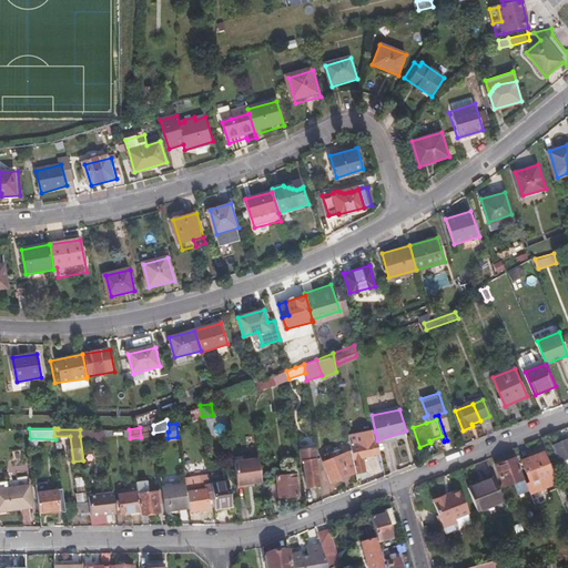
[(105,436),(105,439),(115,439),(114,429),(104,428),(104,429),(105,436)]
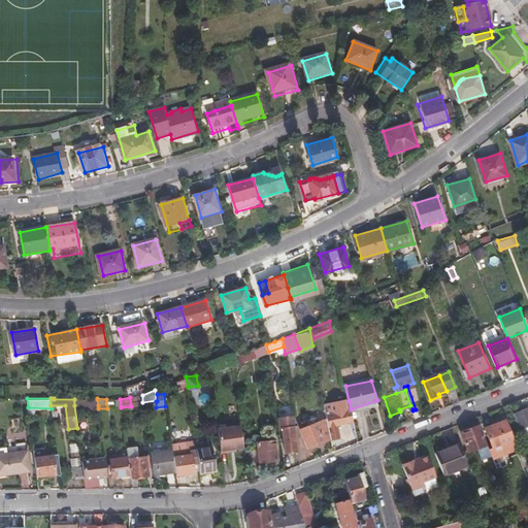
[(331,439),(332,442),(341,439),(338,425),(354,422),(351,409),(349,401),(325,407),(328,422),(331,439)]
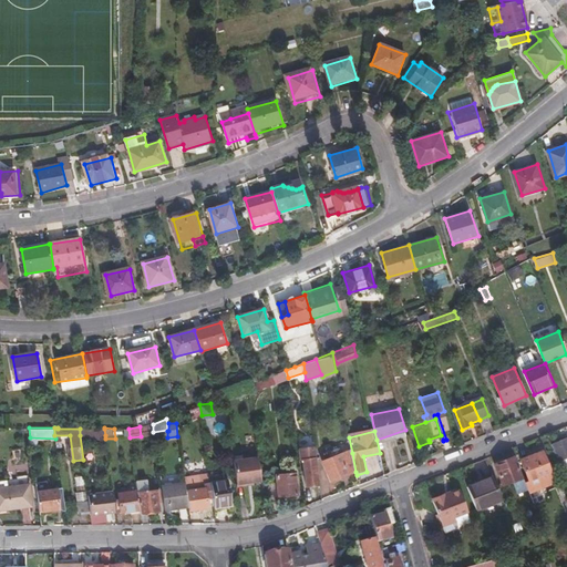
[(441,435),(429,440),(430,442),(430,444),(443,440),(441,435)]
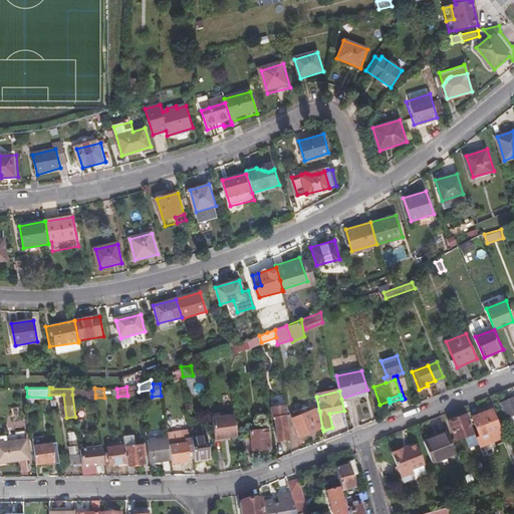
[(513,398),(501,403),(510,425),(513,424),(511,417),(513,415),(513,398)]
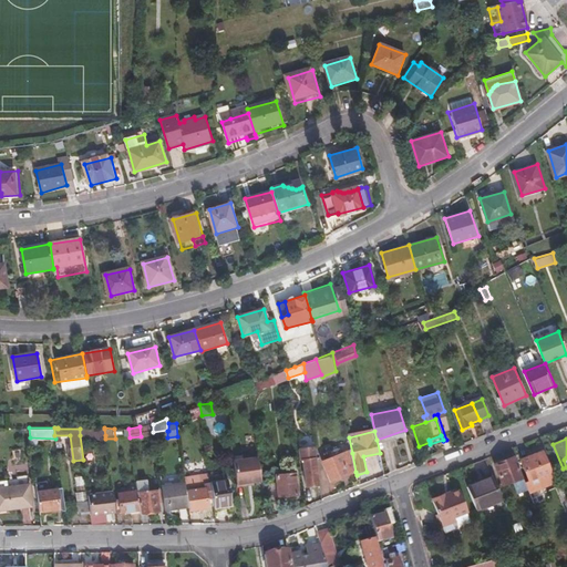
[(325,464),(331,482),(356,472),(352,453),(325,464)]
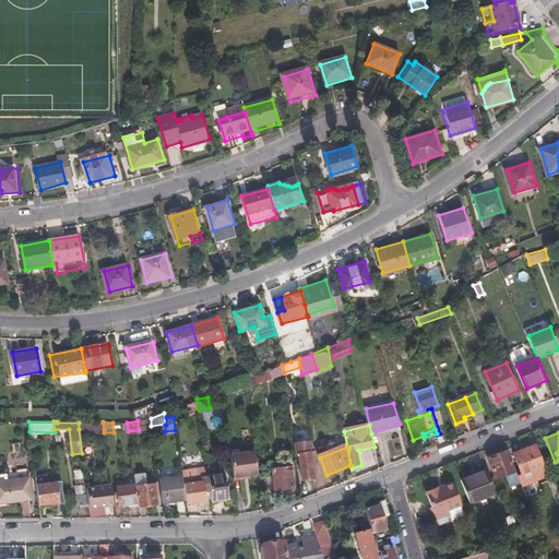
[(514,454),(523,474),(545,466),(538,449),(528,452),(527,450),(514,454)]
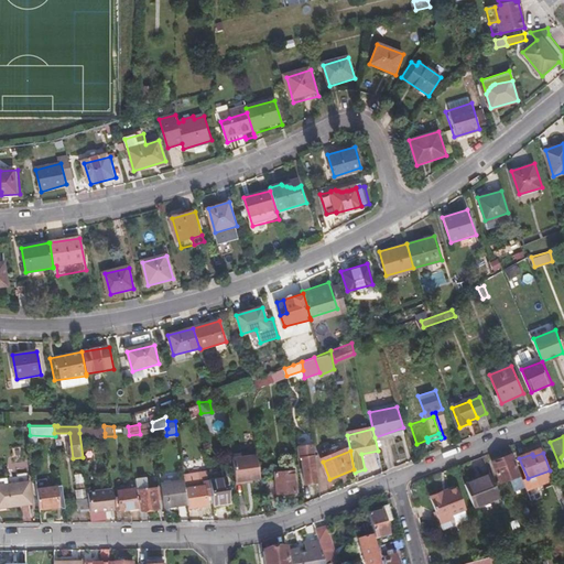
[(257,454),(232,458),(237,484),(261,480),(257,454)]
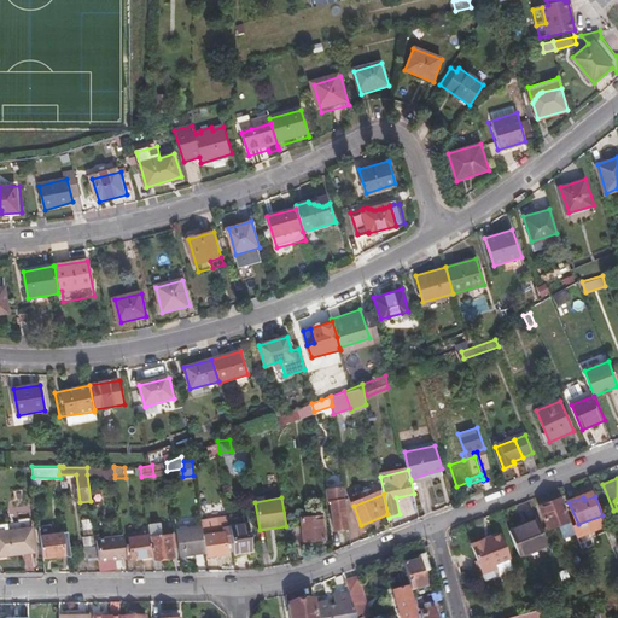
[(543,506),(547,517),(544,519),(548,526),(570,518),(561,499),(543,506)]
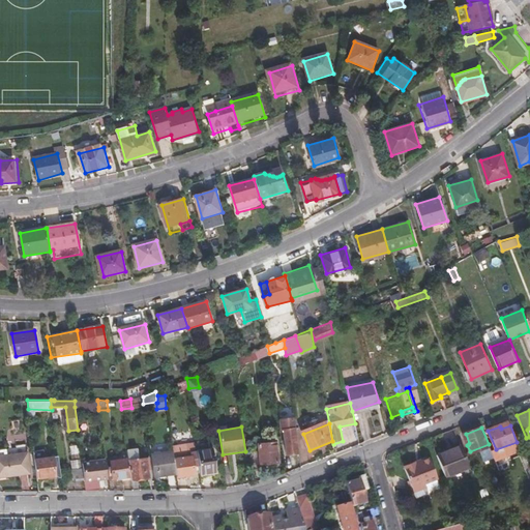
[(284,431),(287,454),(298,453),(294,429),(284,431)]
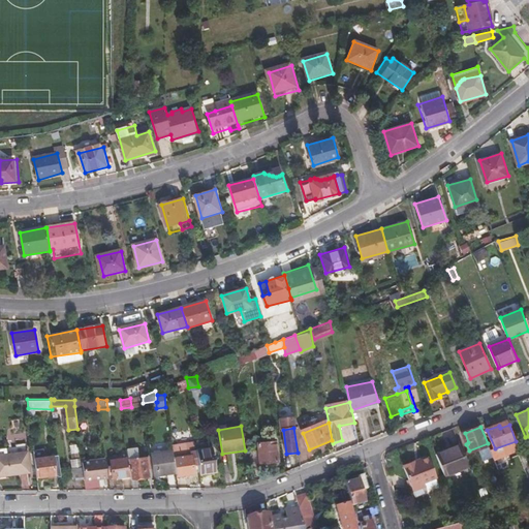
[(520,452),(516,441),(495,448),(492,450),(497,465),(511,460),(509,456),(520,452)]
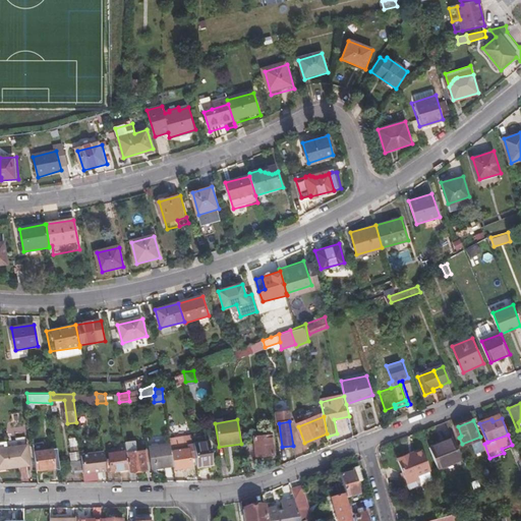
[(247,446),(248,457),(274,454),(272,436),(257,438),(256,436),(253,436),(254,445),(247,446)]
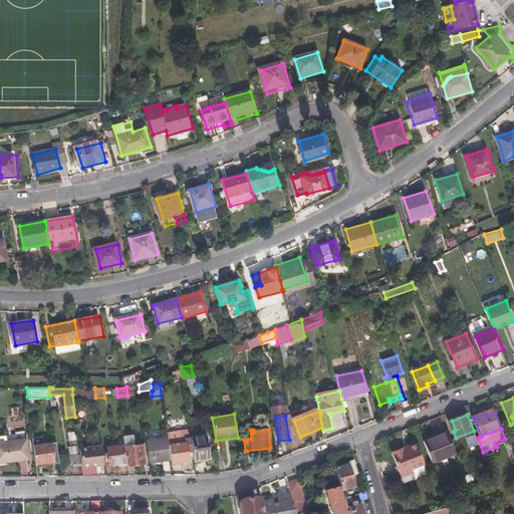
[(424,441),(432,462),(456,453),(448,432),(424,441)]
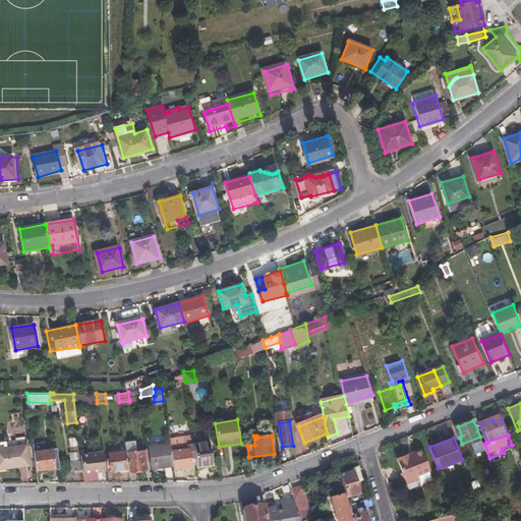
[(193,445),(195,458),(196,465),(213,463),(209,441),(193,443),(193,445)]
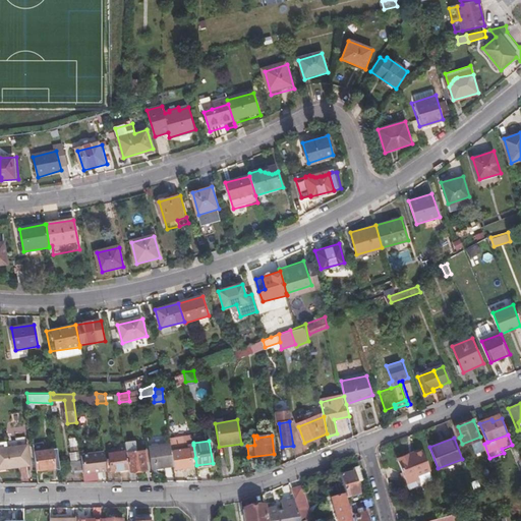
[(0,447),(0,468),(31,463),(27,442),(0,447)]
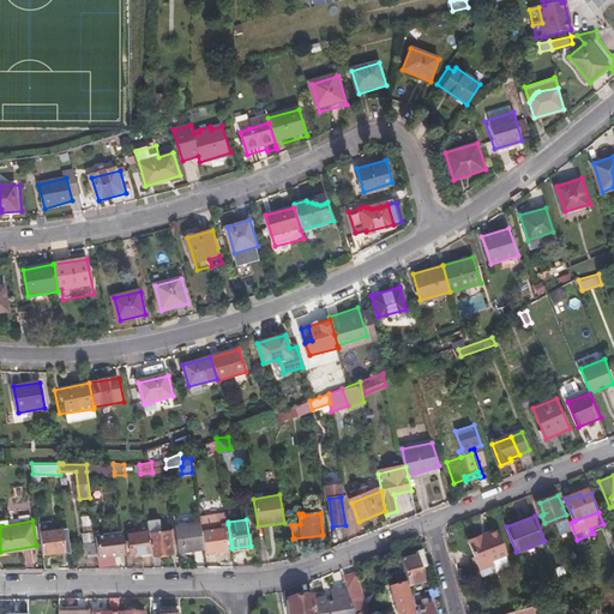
[(200,523),(203,534),(205,555),(217,554),(216,551),(227,549),(227,540),(230,540),(228,524),(222,524),(221,521),(200,523)]
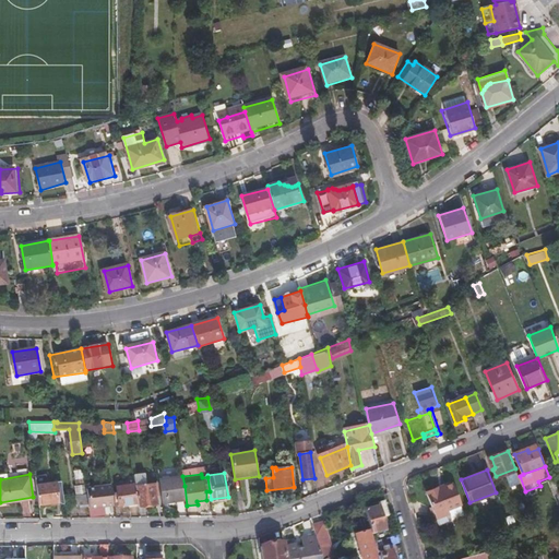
[(36,482),(39,508),(49,508),(49,502),(59,501),(55,478),(36,482)]
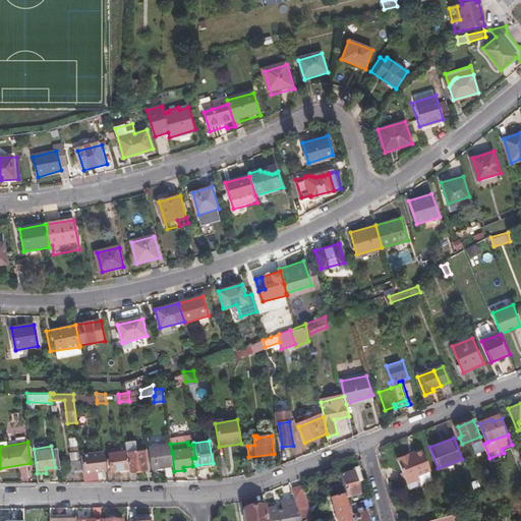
[(280,452),(282,466),(288,464),(286,451),(280,452)]
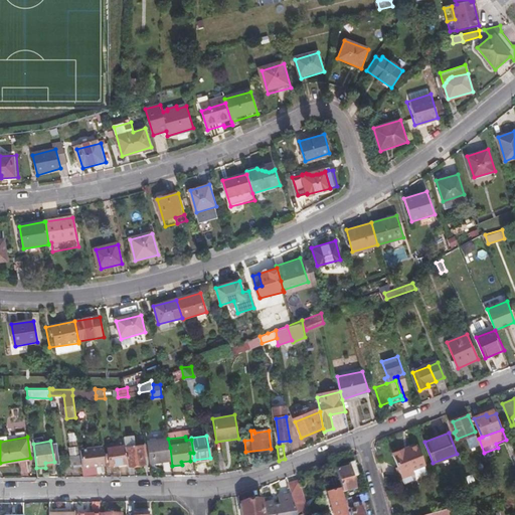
[(394,455),(398,468),(400,474),(402,478),(414,473),(413,471),(426,466),(417,446),(394,455)]
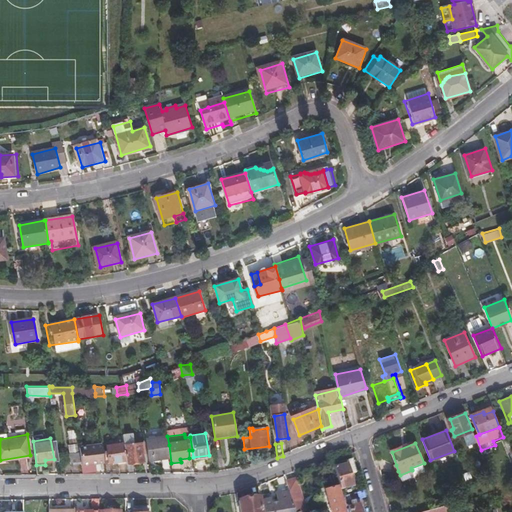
[(108,446),(109,463),(126,461),(124,446),(124,444),(108,446)]
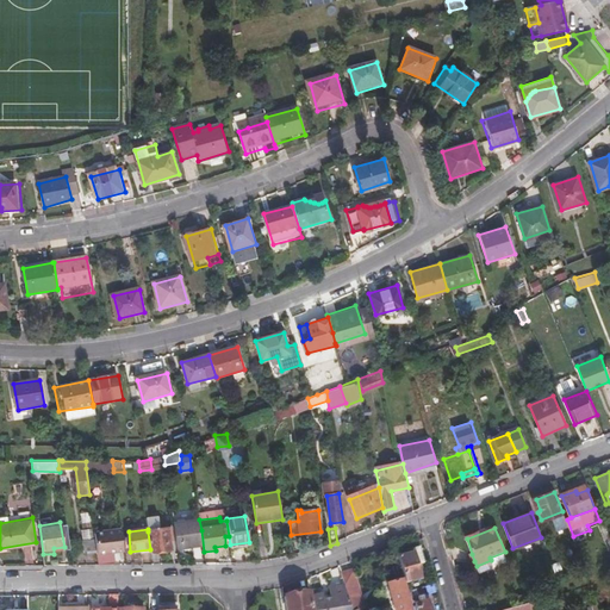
[(148,531),(150,549),(151,553),(174,549),(172,537),(160,539),(157,530),(148,531)]
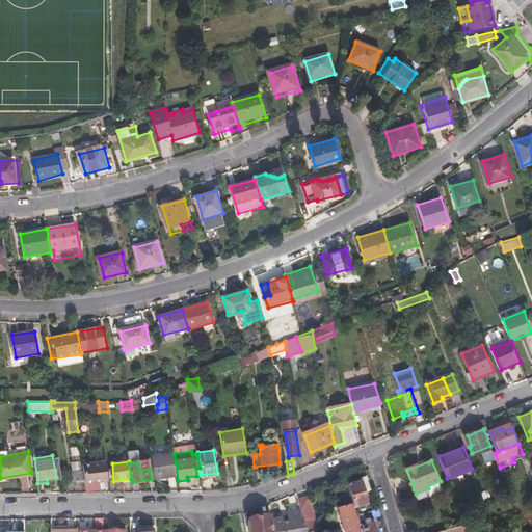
[(153,466),(156,487),(178,484),(178,481),(176,462),(153,466)]
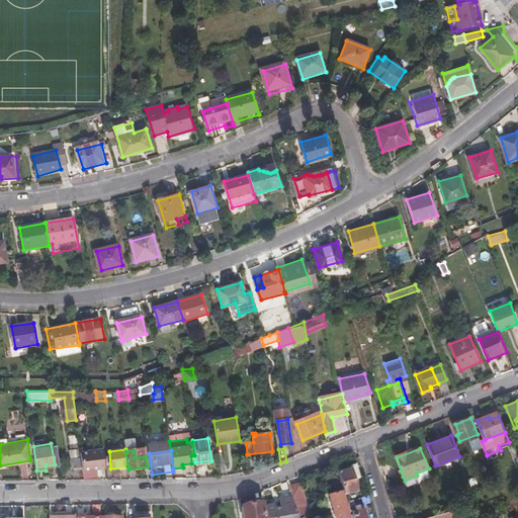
[(83,453),(85,469),(83,470),(84,480),(93,480),(92,468),(105,467),(103,451),(83,453)]
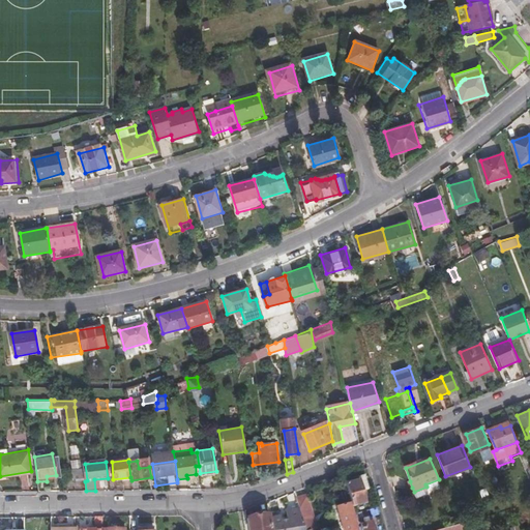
[(74,471),(75,482),(85,481),(84,470),(74,471)]
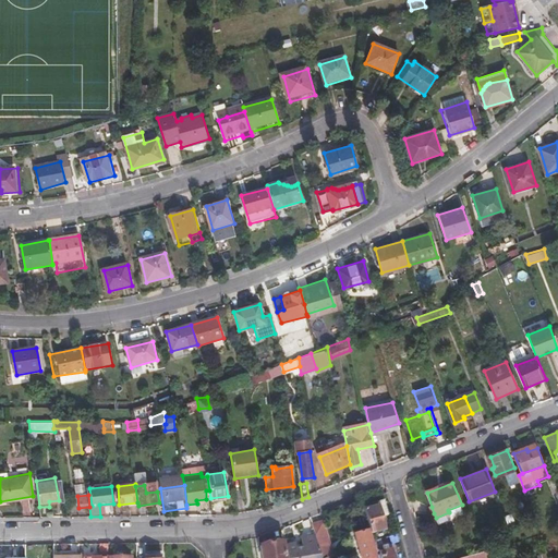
[(370,495),(362,498),(364,505),(371,502),(370,495)]
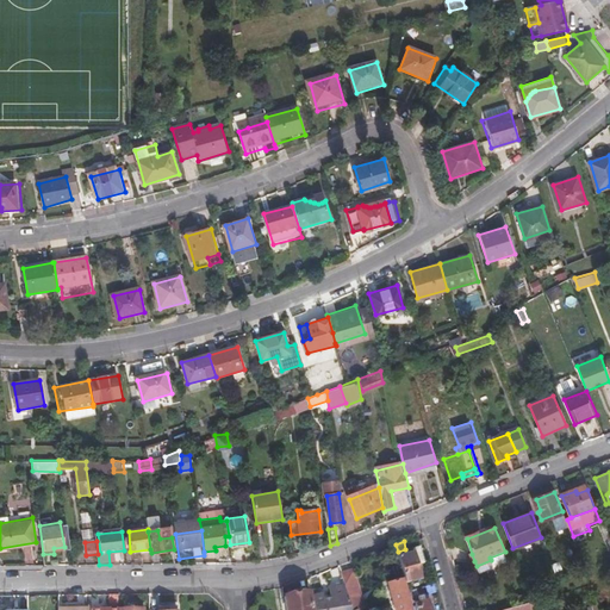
[(421,546),(415,548),(416,552),(419,564),(425,562),(421,546)]
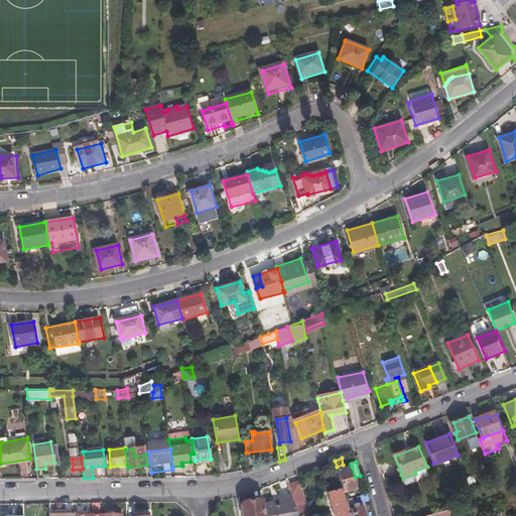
[(338,470),(344,492),(358,488),(355,477),(352,467),(338,470)]
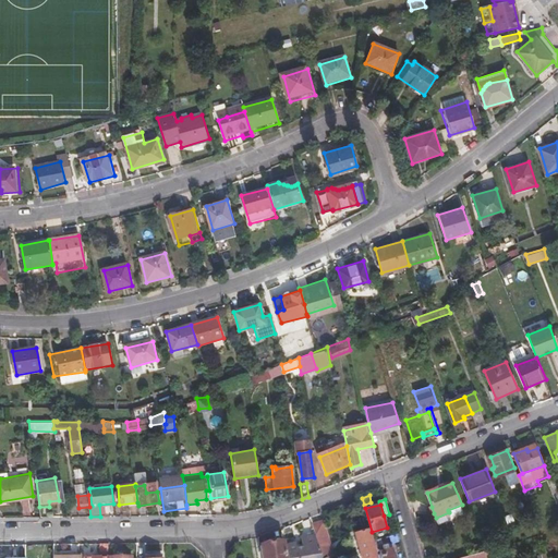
[(314,528),(316,536),(326,534),(324,525),(314,528)]
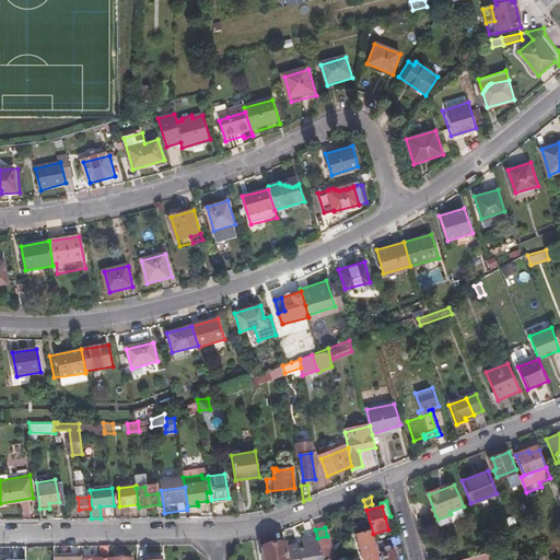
[(357,537),(363,559),(377,559),(370,533),(357,537)]
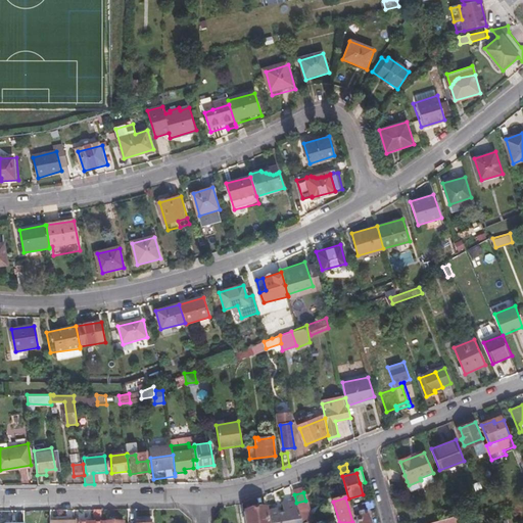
[(296,503),(298,510),(307,508),(305,501),(296,503)]
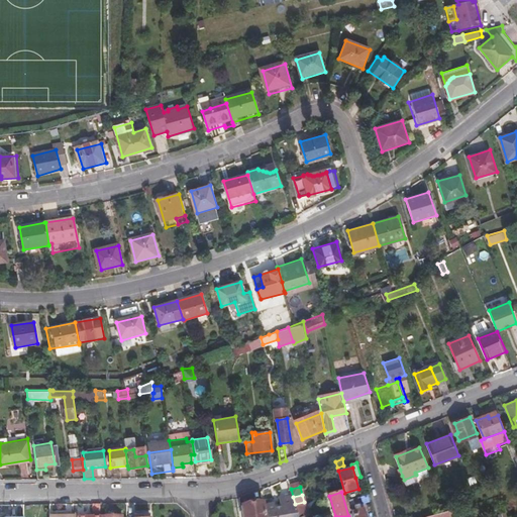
[(280,501),(273,502),(272,504),(265,505),(267,516),(298,516),(296,510),(282,511),(280,501)]
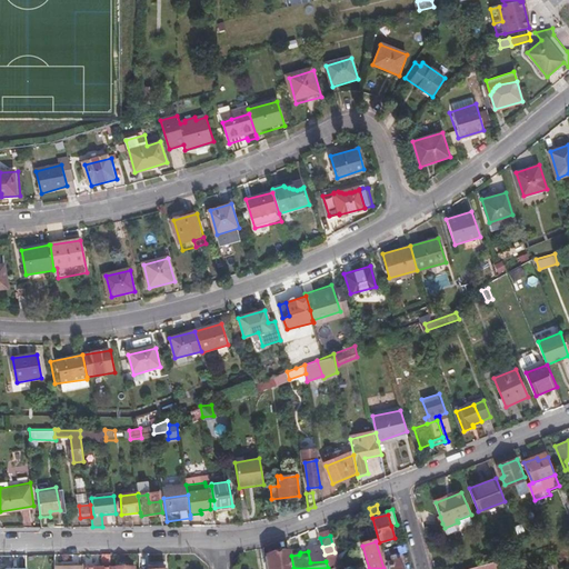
[(325,555),(328,567),(338,565),(335,552),(325,555)]
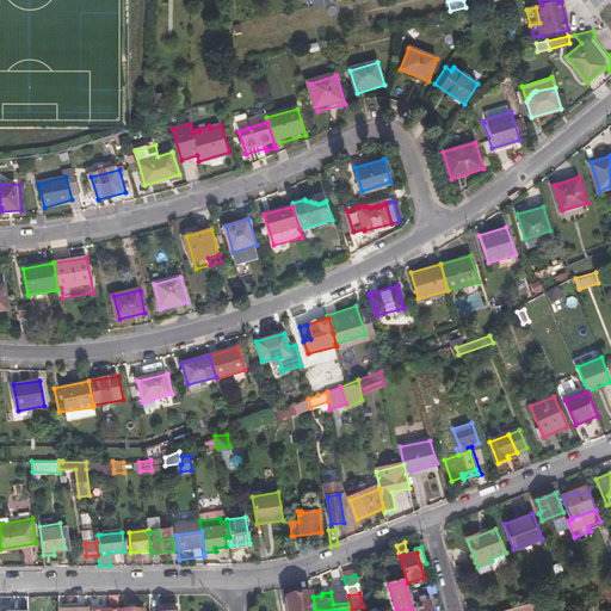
[(284,598),(285,610),(310,610),(309,594),(284,598)]
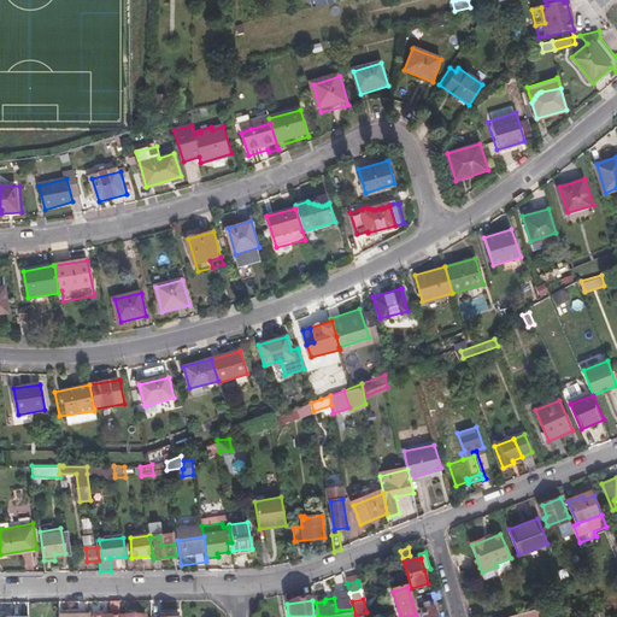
[(94,616),(93,616),(121,616),(122,601),(112,601),(112,616),(94,616)]
